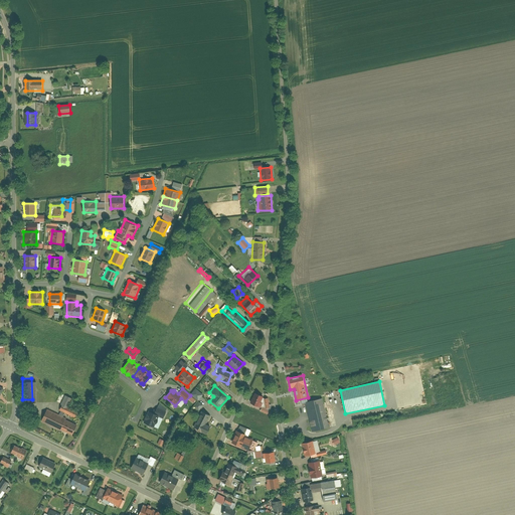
[(197,400),(203,394),(195,388),(190,394),(197,400)]
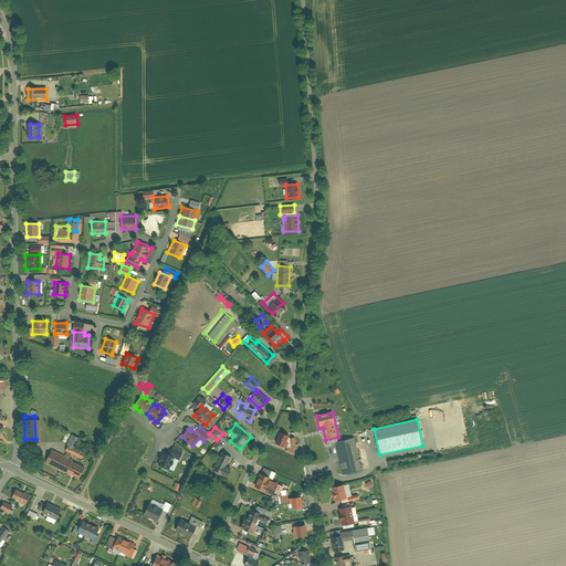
[(67,431),(60,448),(77,456),(81,448),(71,443),(75,435),(67,431)]
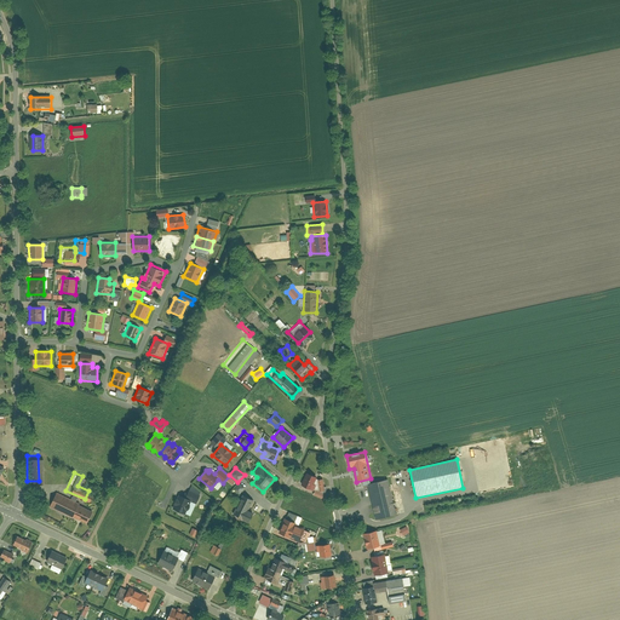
[(306,472),(300,486),(314,492),(316,486),(314,484),(316,477),(306,472)]
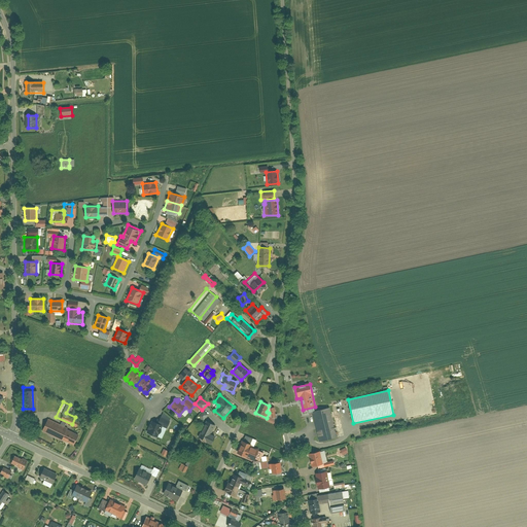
[(313,412),(319,442),(338,437),(330,408),(313,412)]
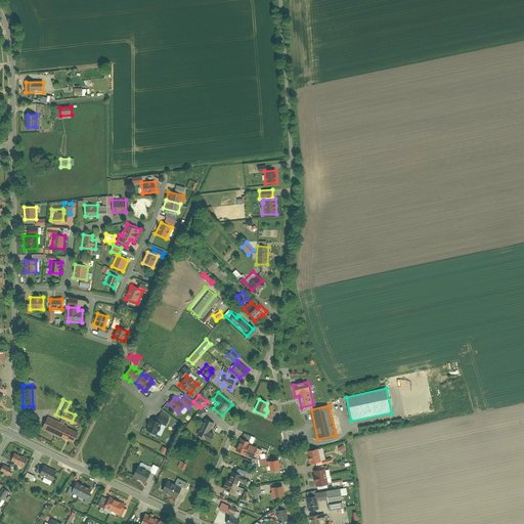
[(170,420),(159,415),(150,432),(161,437),(170,420)]
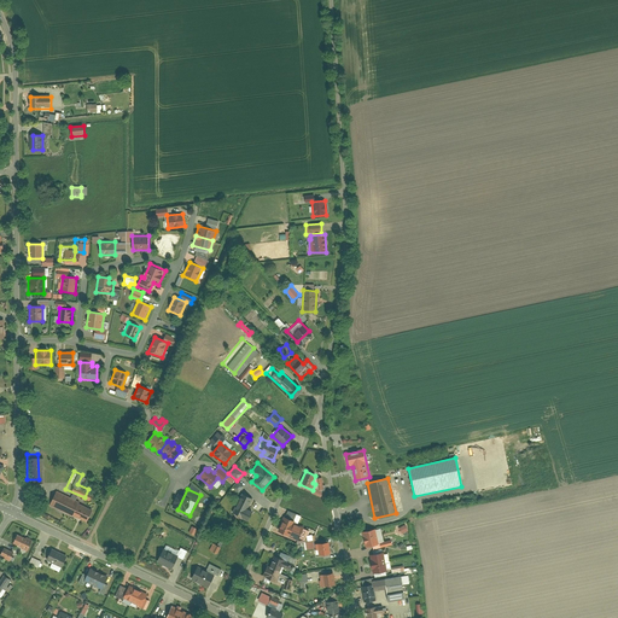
[(237,489),(227,509),(243,517),(248,507),(243,505),(248,495),(237,489)]
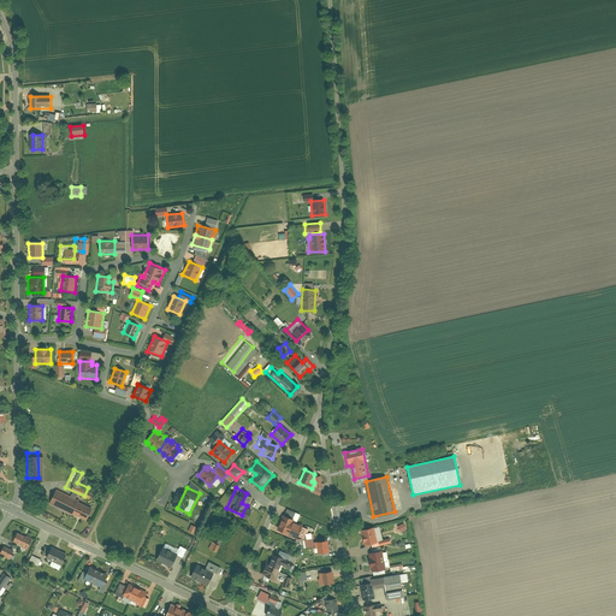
[(57,489),(49,504),(71,515),(72,514),(87,521),(93,508),(80,502),(80,501),(57,489)]
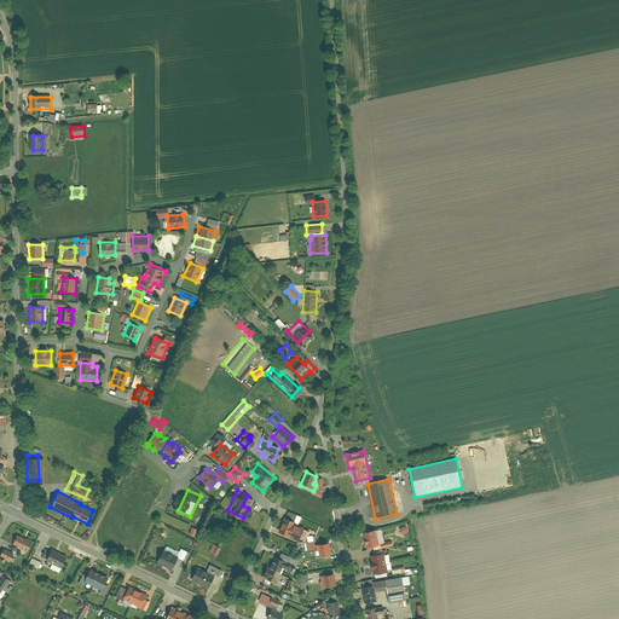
[(283,518),(277,531),(299,541),(304,528),(294,525),(295,522),(283,518)]
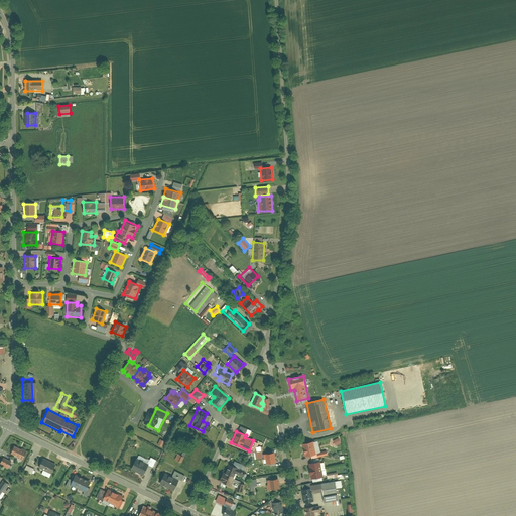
[(313,441),(301,444),(304,457),(316,454),(313,441)]
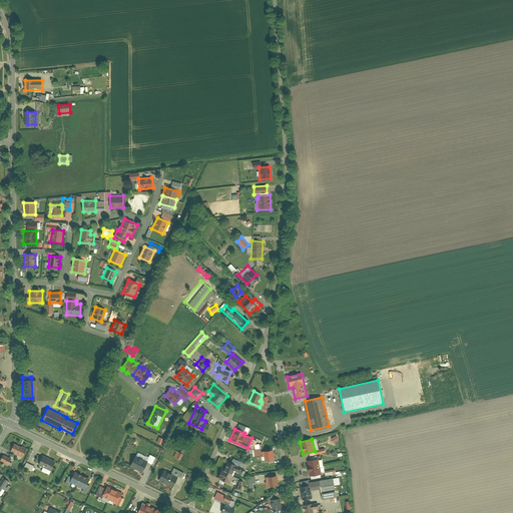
[(22,445),(11,440),(7,448),(18,454),(22,445)]
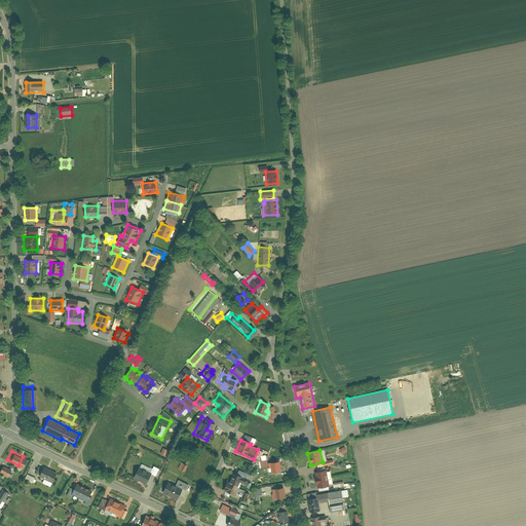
[(179,470),(186,472),(188,465),(181,462),(179,470)]
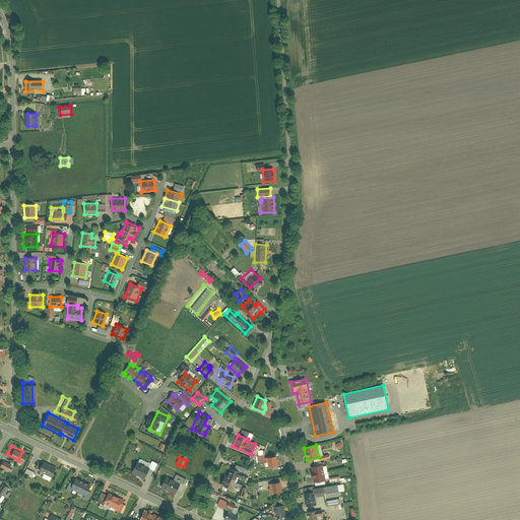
[(276,457),(265,458),(266,463),(268,462),(269,467),(277,465),(276,457)]
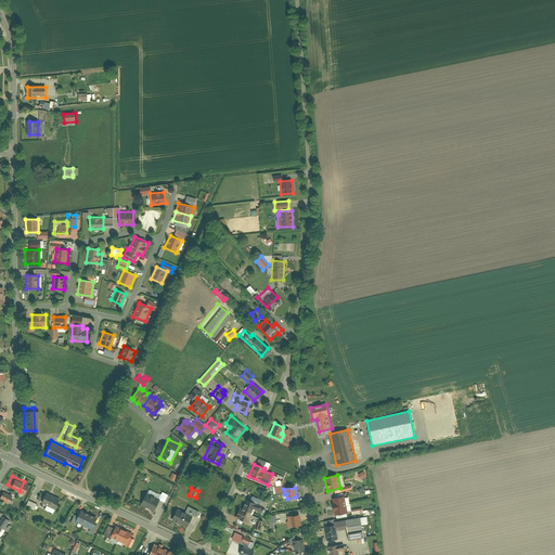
[(9,504),(9,503),(13,497),(3,491),(0,498),(4,500),(3,502),(9,504)]
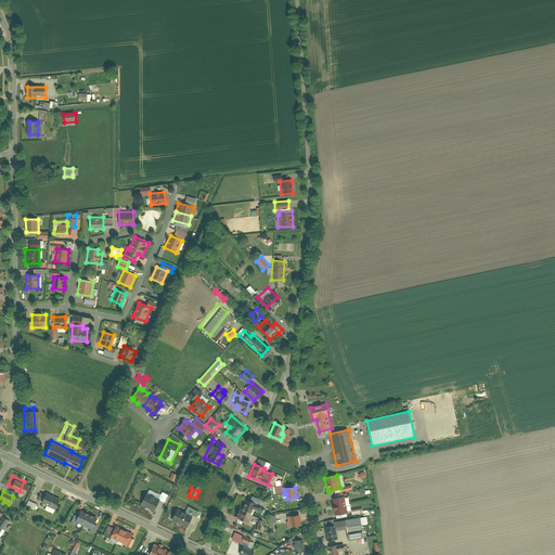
[(145,492),(140,505),(153,512),(159,499),(145,492)]
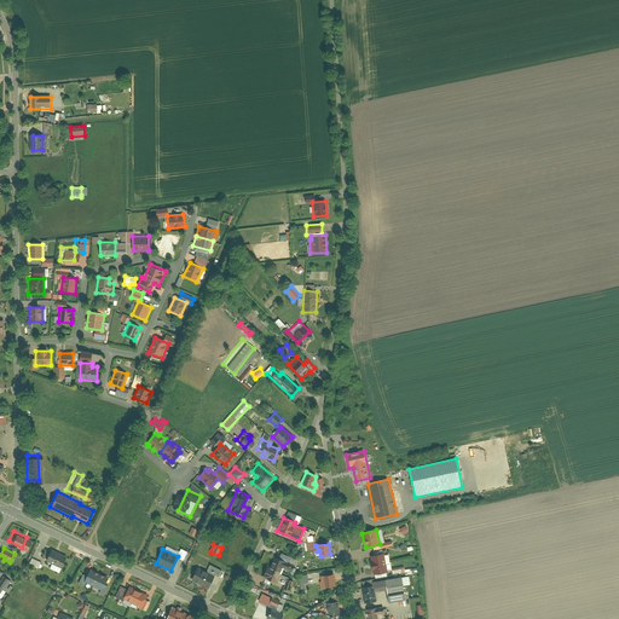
[(67,556),(52,550),(46,561),(61,568),(67,556)]
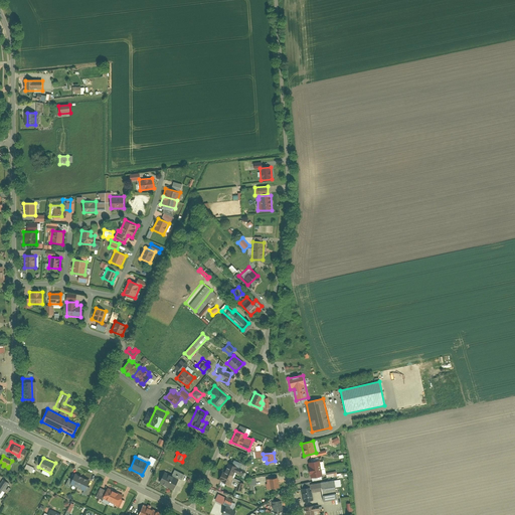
[(219,467),(214,477),(225,481),(231,468),(238,472),(240,467),(224,460),(221,468),(219,467)]
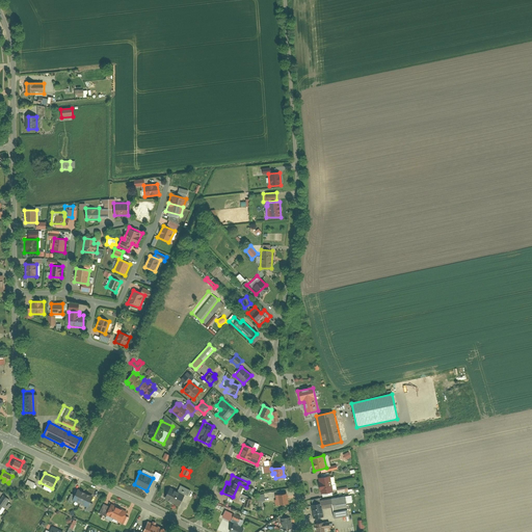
[(319,478),(321,495),(333,493),(330,477),(319,478)]
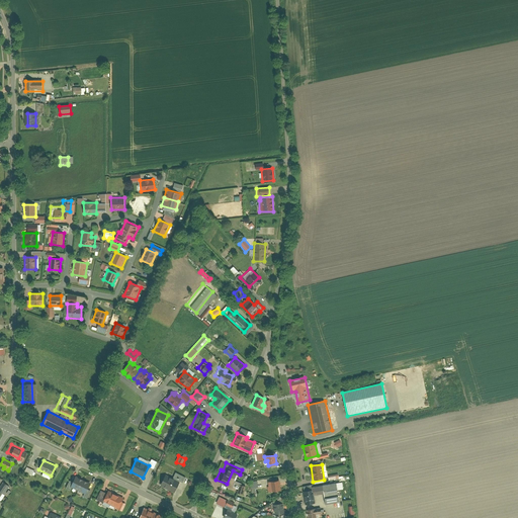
[(31,476),(34,470),(26,466),(24,471),(31,476)]
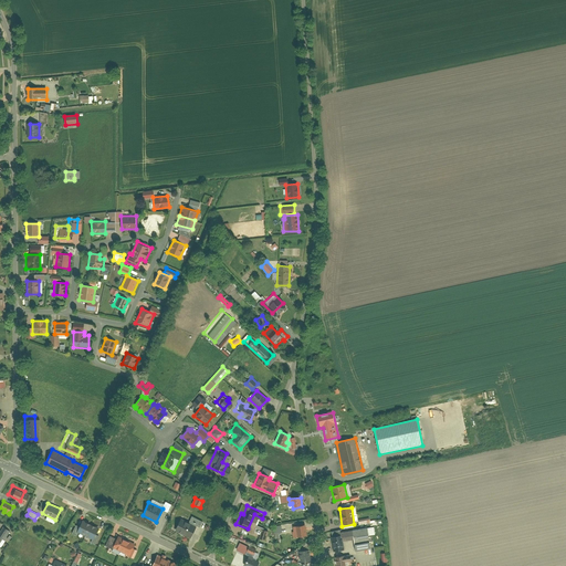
[(86,520),(77,516),(72,528),(81,532),(86,520)]
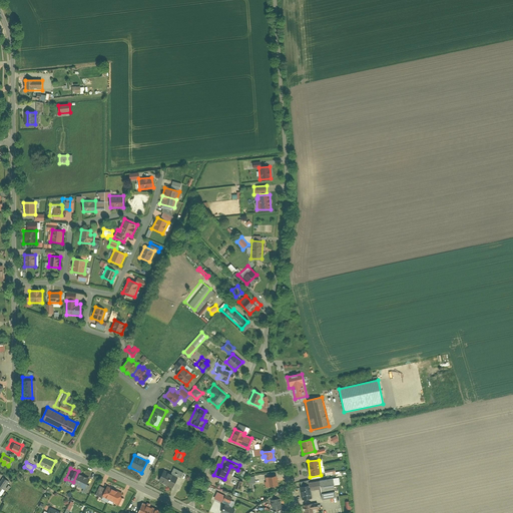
[(163,469),(158,480),(172,487),(178,476),(163,469)]
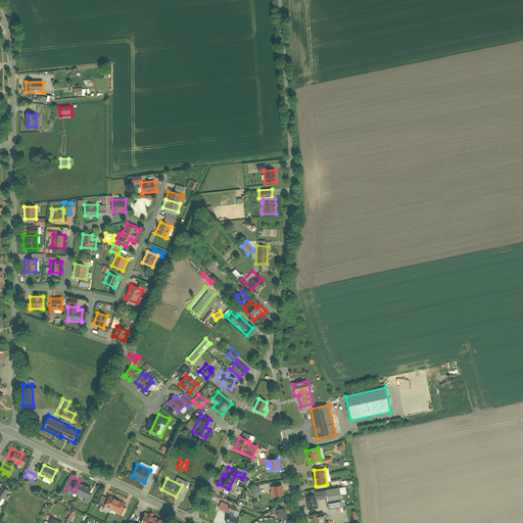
[(87,484),(80,480),(75,491),(82,495),(87,484)]
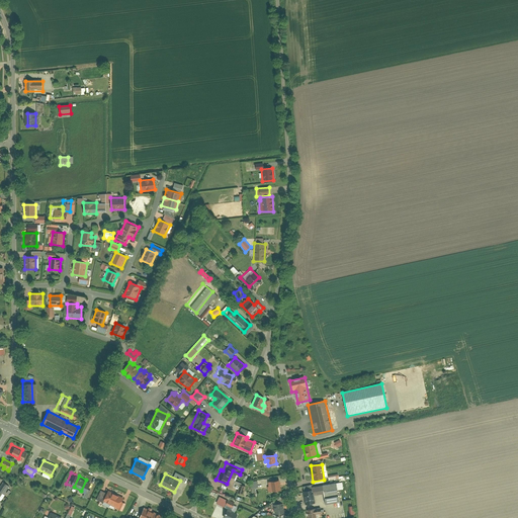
[(279,480),(268,482),(268,487),(267,487),(267,493),(281,490),(279,480)]
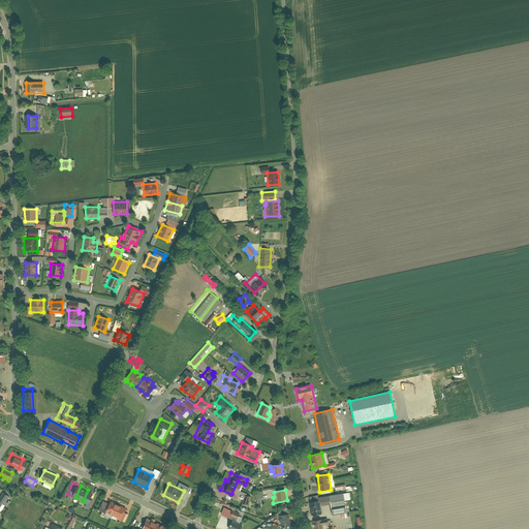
[(319,497),(319,500),(320,506),(331,505),(333,516),(346,512),(344,501),(350,500),(349,492),(319,497)]
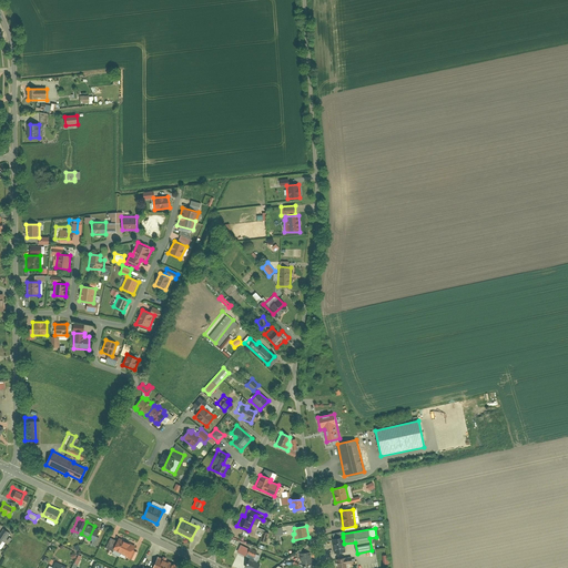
[(10,534),(2,529),(0,533),(0,548),(0,549),(10,534)]
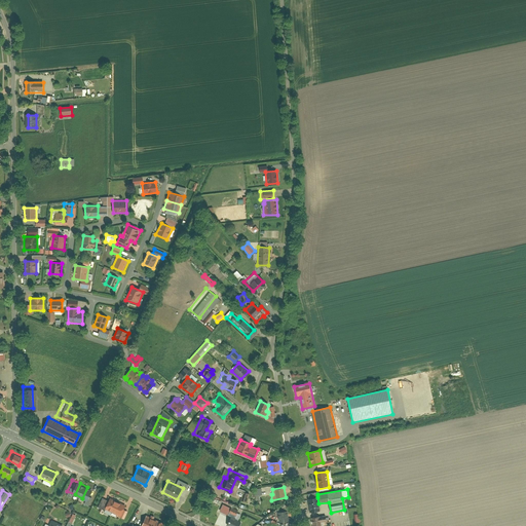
[(125,504),(109,496),(103,508),(119,516),(125,504)]
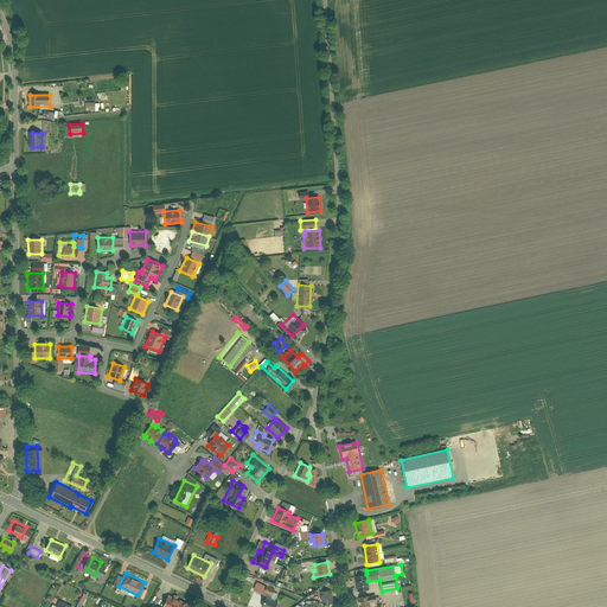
[(355,576),(357,592),(370,589),(368,581),(366,574),(355,576)]
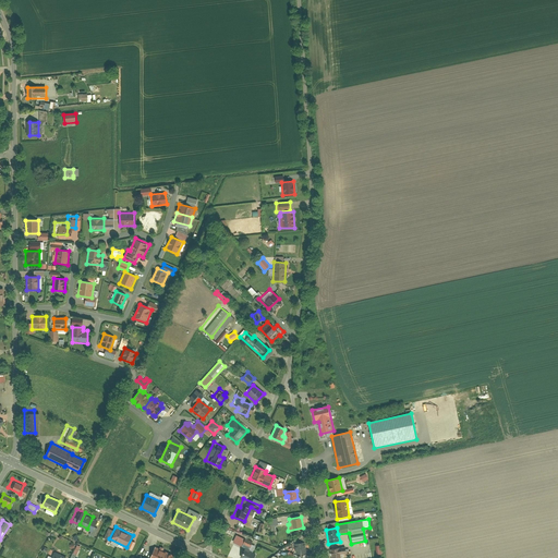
[(305,542),(295,543),(296,554),(306,553),(305,542)]
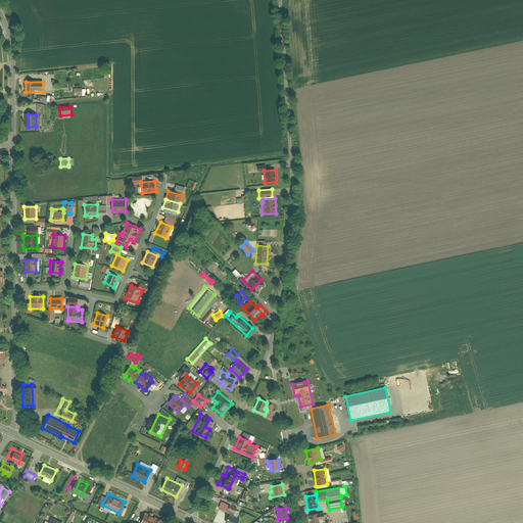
[(165,522),(168,520),(146,511),(140,522),(165,522)]
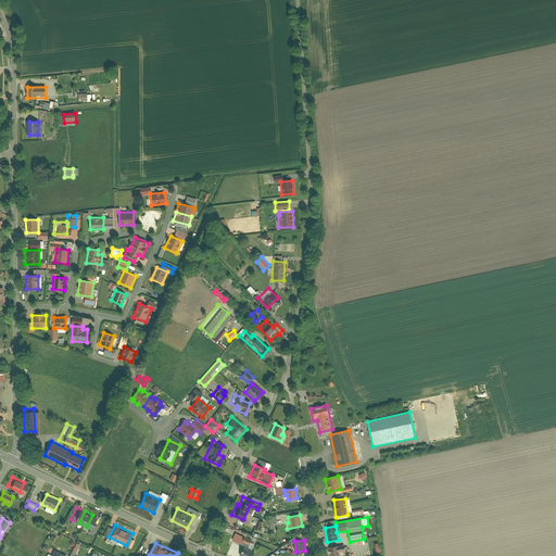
[(328,547),(329,555),(339,555),(339,552),(344,551),(343,545),(328,547)]
